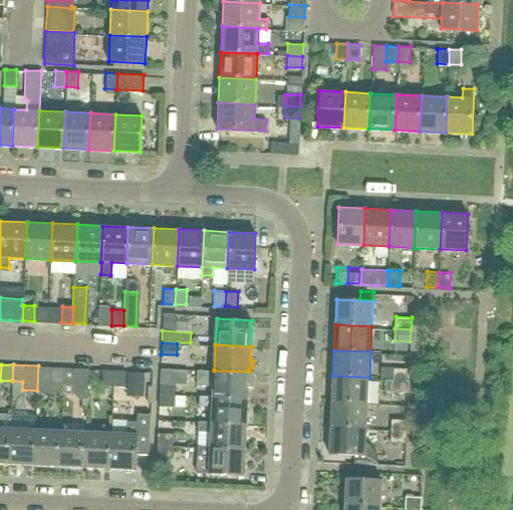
[(63,383),(63,367),(38,365),(37,391),(50,391),(51,383),(63,383)]
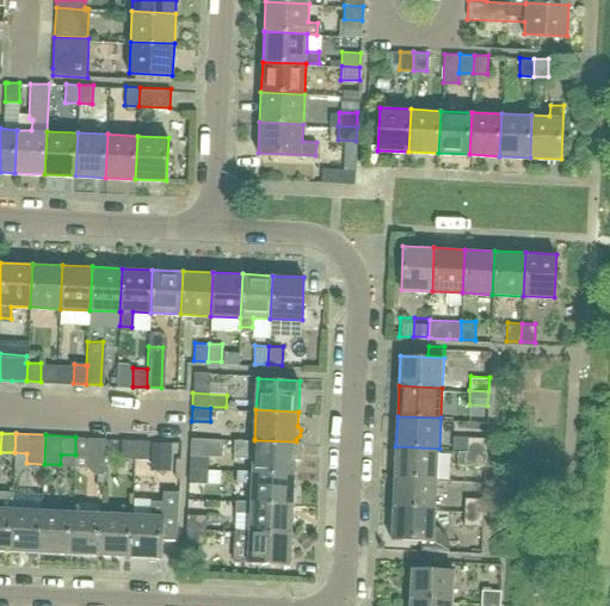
[(190,436),(189,467),(208,468),(208,453),(222,455),(222,437),(190,436)]
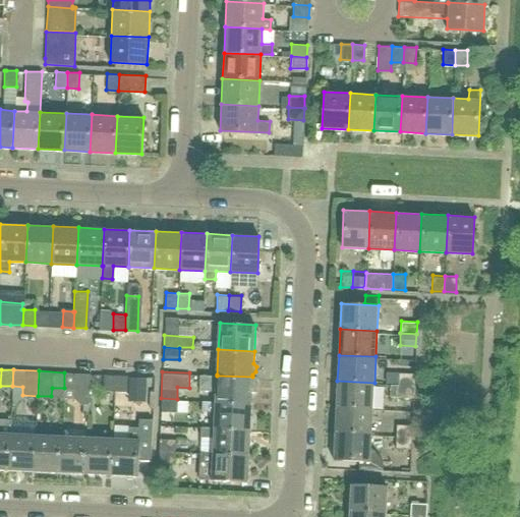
[(398,384),(413,385),(414,372),(399,371),(398,384)]
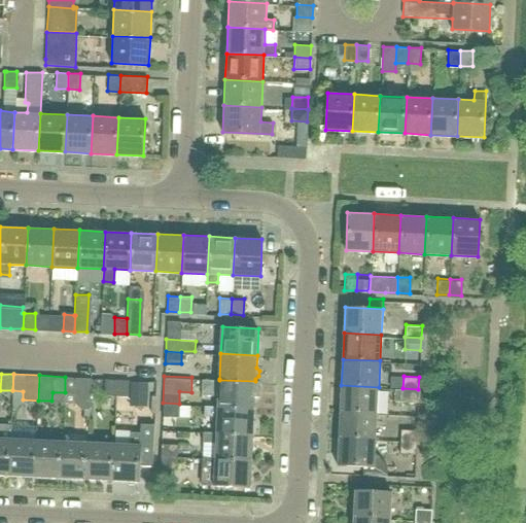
[(90,408),(91,378),(65,377),(65,392),(75,393),(75,403),(80,408),(90,408)]
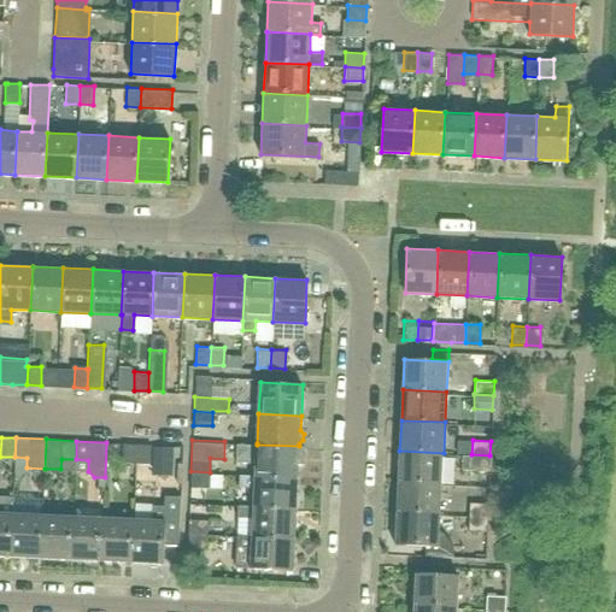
[(256,475),(298,477),(298,464),(304,464),(305,446),(299,446),(257,445),(257,443),(236,442),(235,459),(256,460),(256,474),(256,475)]
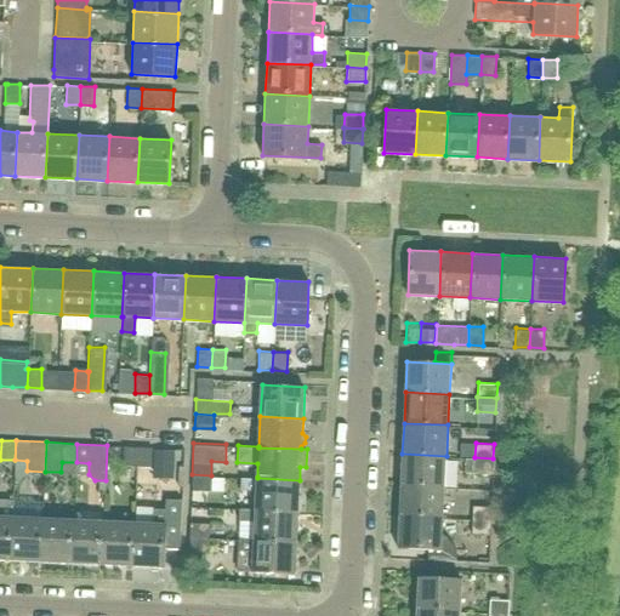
[(123,466),(137,466),(138,446),(124,446),(123,466)]
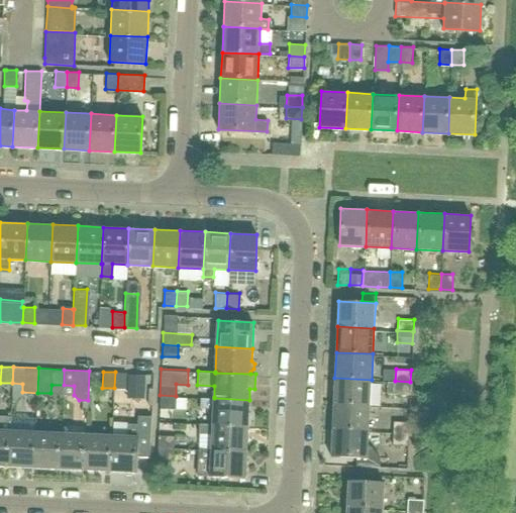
[(126,372),(115,372),(114,388),(125,388),(126,372)]
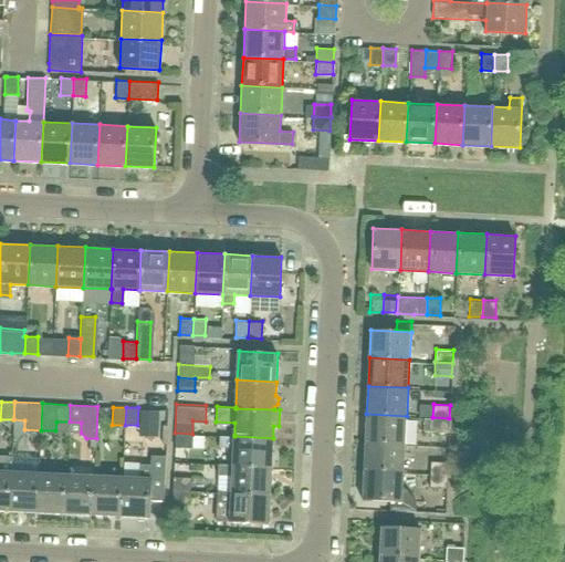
[(405,444),(407,416),(366,414),(365,441),(405,444)]
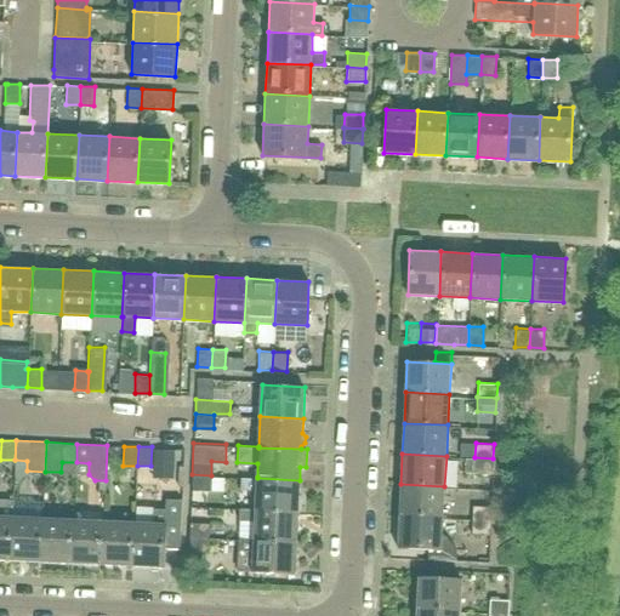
[(493,458),(475,457),(465,456),(464,472),(493,473),(493,458)]
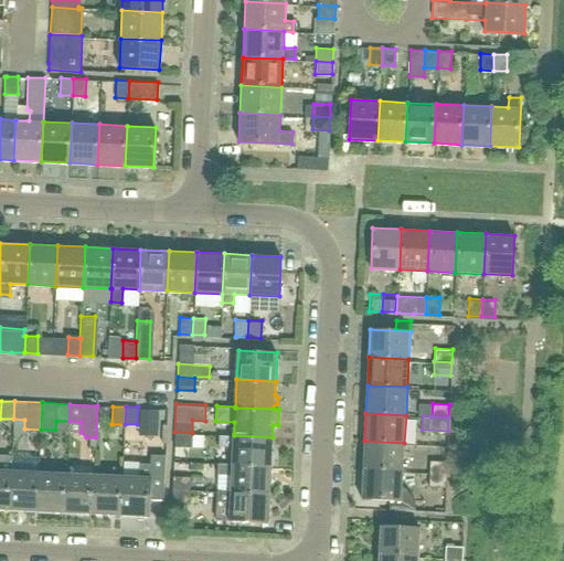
[(191,445),(192,433),(174,432),(174,445),(191,445)]
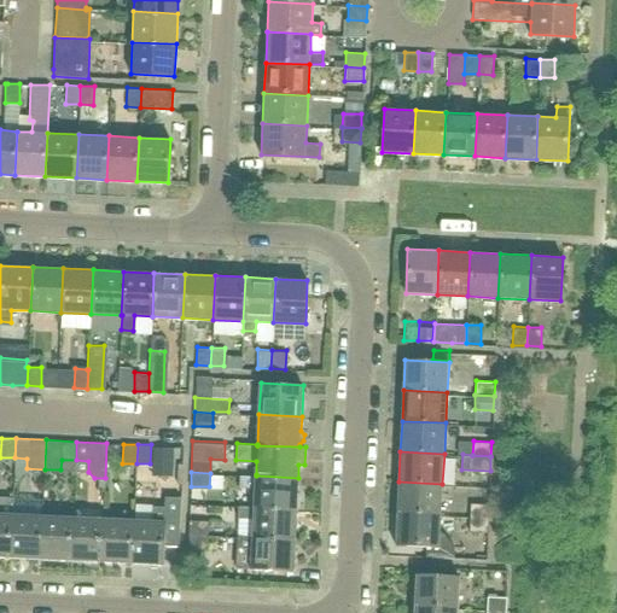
[(254,506),(297,508),(298,478),(256,476),(256,474),(239,473),(239,485),(255,485),(254,503),(254,506)]
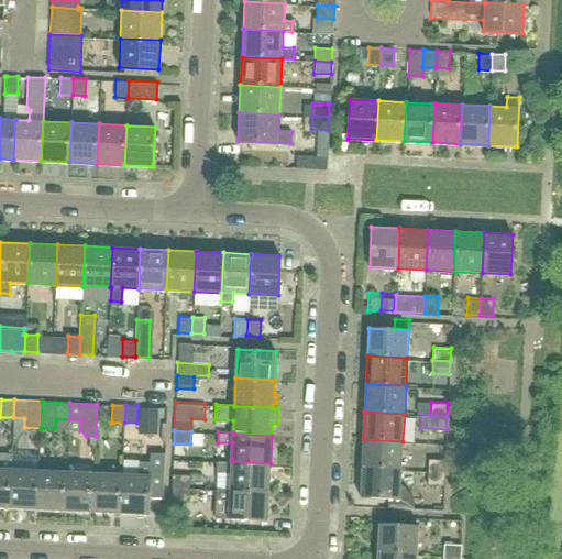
[(421,450),(441,451),(441,436),(422,435),(421,450)]
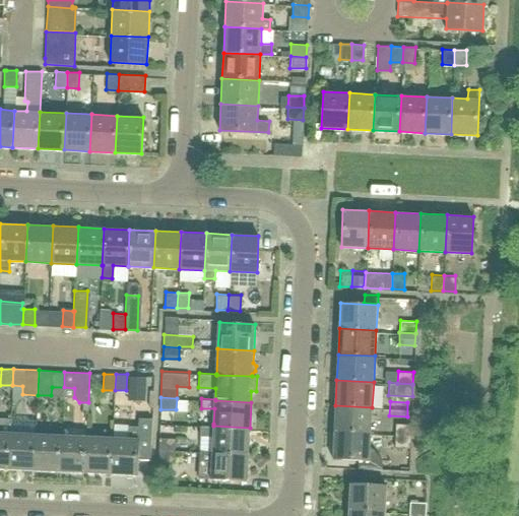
[(334,432),(371,433),(372,407),(335,405),(334,432)]
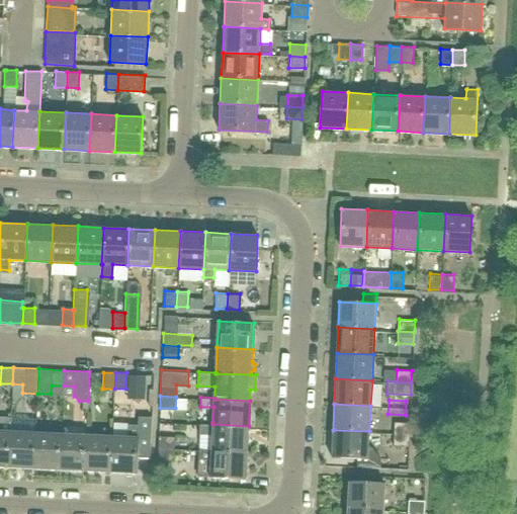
[(0,465),(8,466),(10,430),(10,416),(0,415),(0,465)]
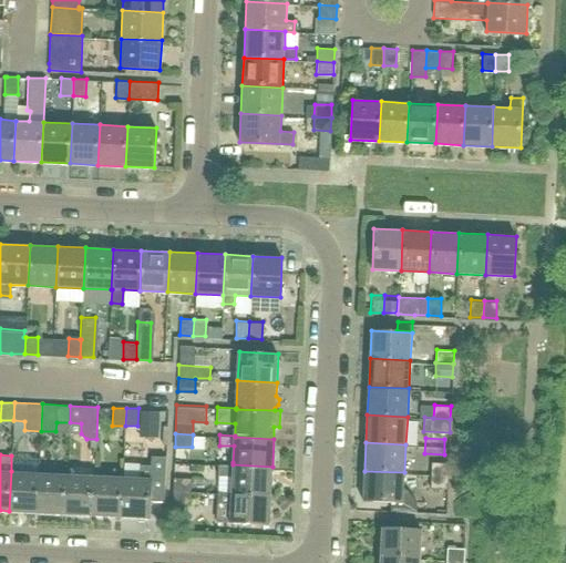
[(141,463),(140,478),(123,477),(121,517),(150,518),(151,500),(163,500),(165,454),(151,454),(151,463),(141,463)]
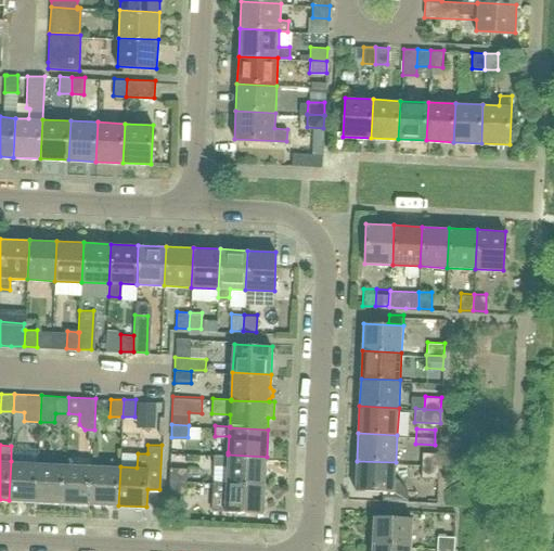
[(422,451),(421,464),(438,464),(438,452),(422,451)]
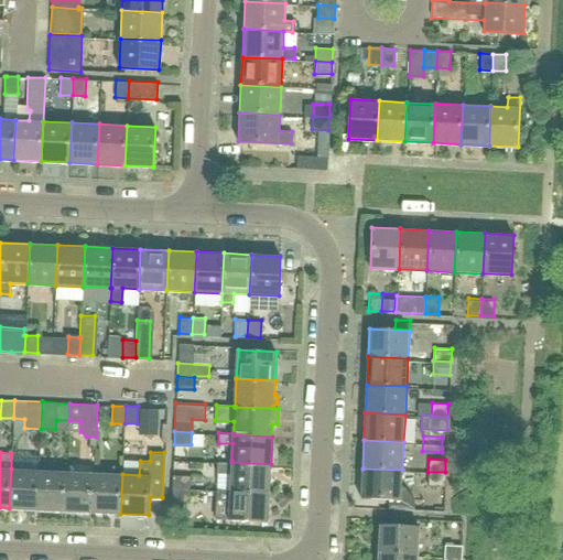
[(230,491),(269,493),(271,464),(231,462),(231,460),(217,460),(217,471),(231,471),(230,491)]
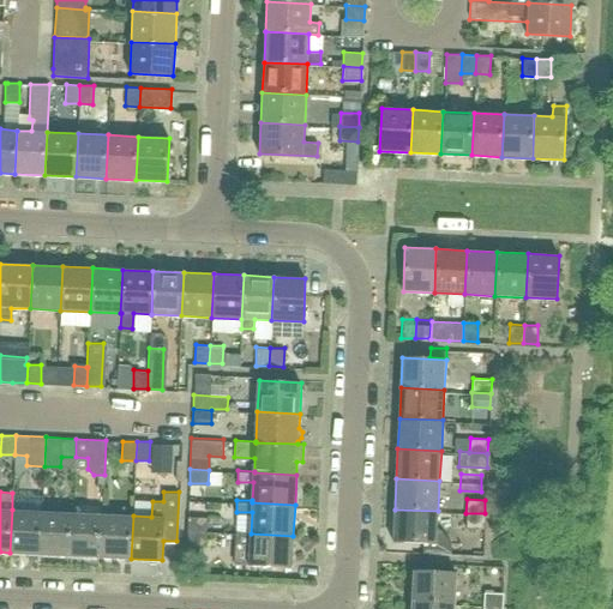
[(12,510),(10,553),(40,554),(42,512),(12,510)]
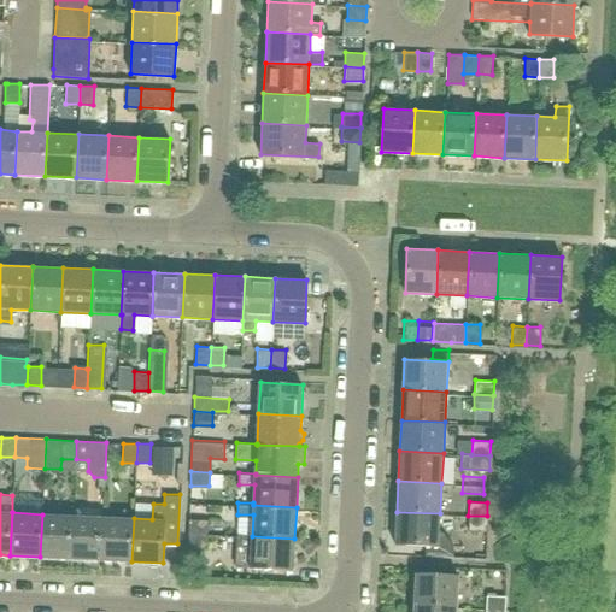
[(439,531),(440,513),(397,512),(394,543),(426,545),(426,554),(452,555),(453,543),(449,531),(439,531)]
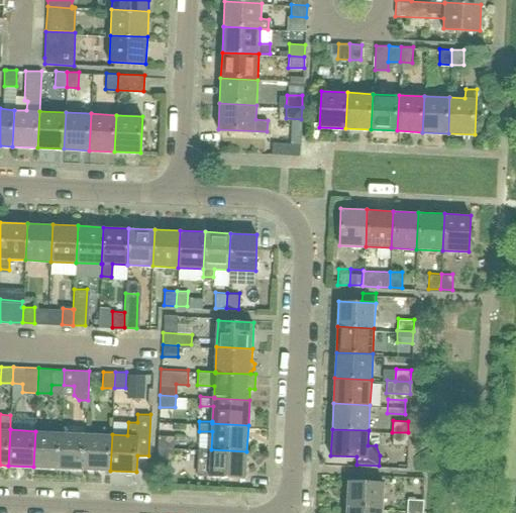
[(35,431),(33,467),(60,468),(61,432),(35,431)]
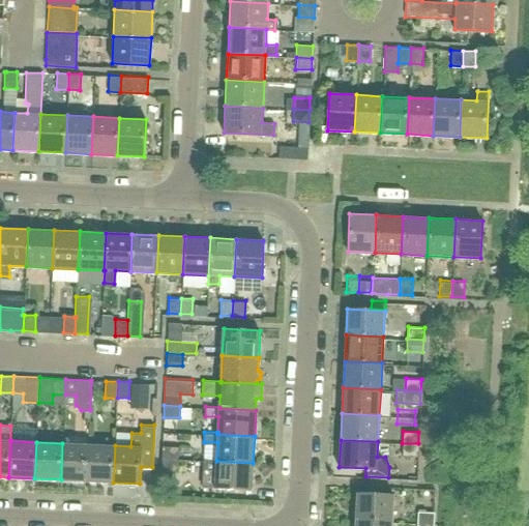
[(62,443),(61,479),(87,480),(89,444),(62,443)]
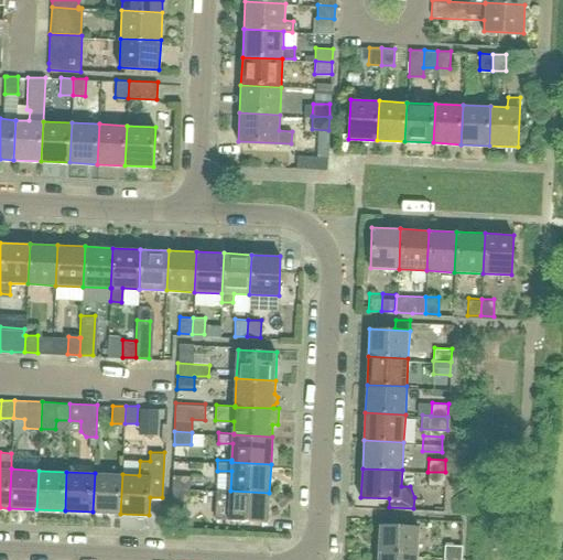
[(444,485),(445,472),(428,472),(428,484),(444,485)]
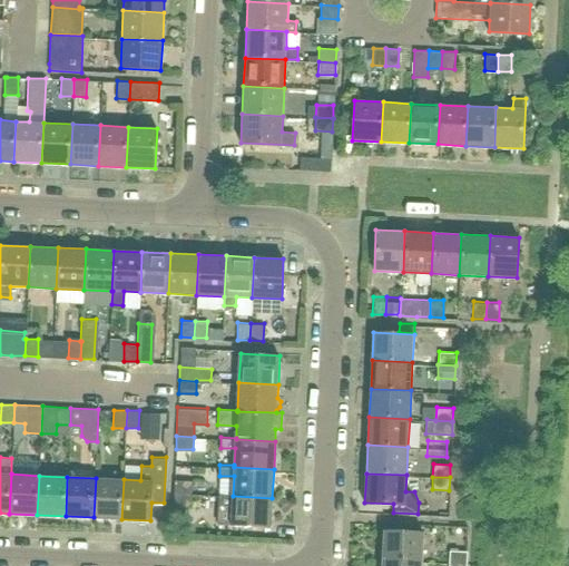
[(96,478),(94,517),(121,519),(124,479),(96,478)]
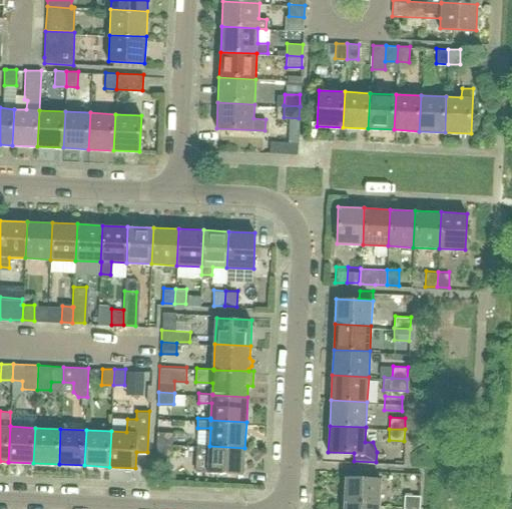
[(172,432),(156,431),(156,443),(171,443),(172,432)]
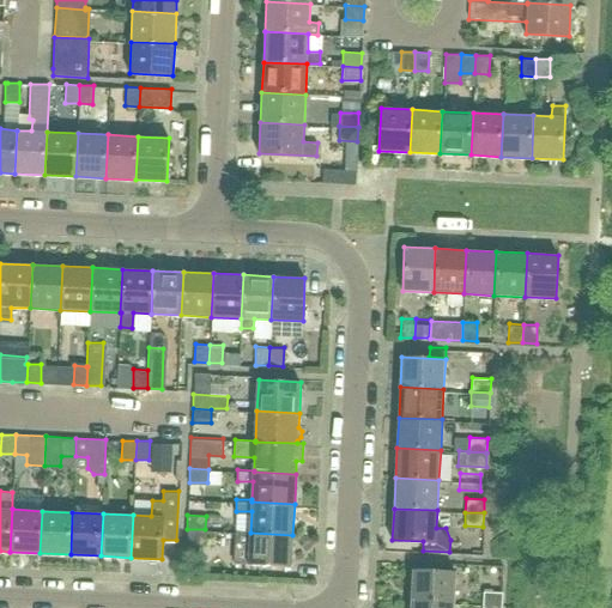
[(205,543),(205,529),(187,529),(186,542),(205,543)]
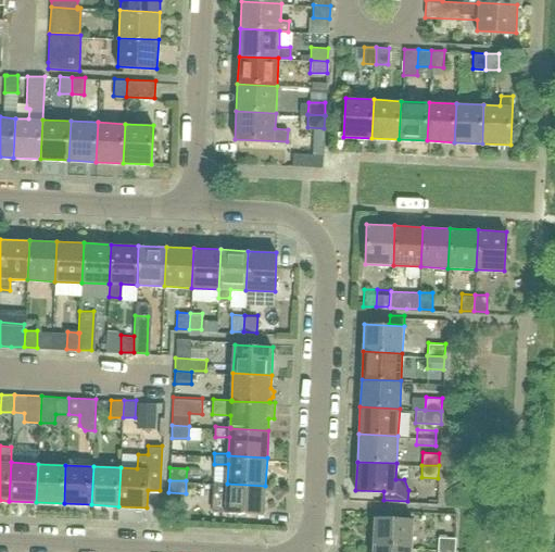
[(264,513),(265,486),(227,484),(214,483),(213,511),(264,513)]
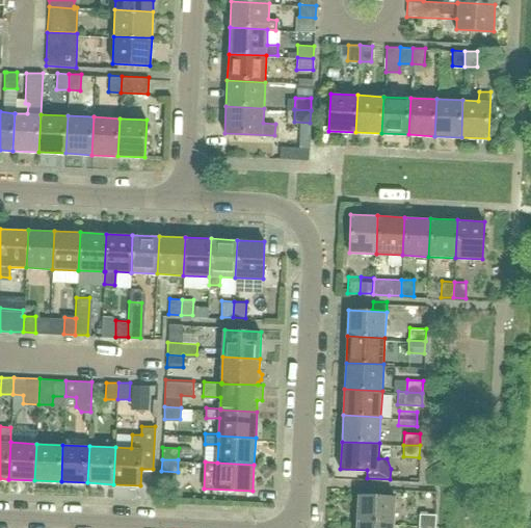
[(356,521),(394,523),(395,497),(359,495),(356,521)]
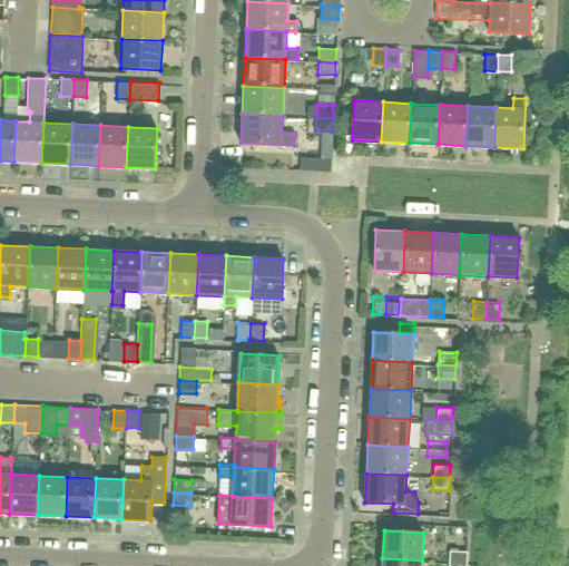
[(466,563),(466,550),(449,549),(449,563),(466,563)]
